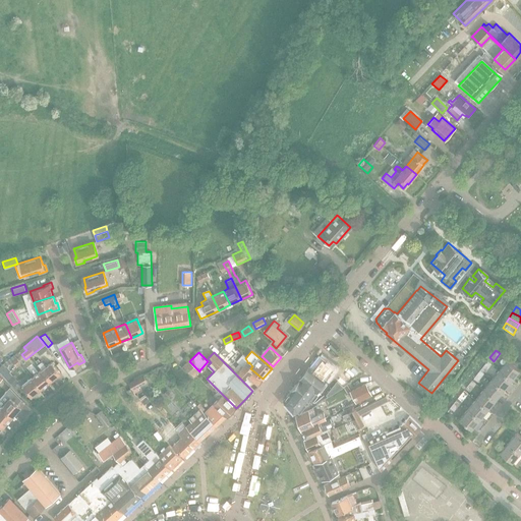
[(252,366),(249,362),(249,363),(247,362),(247,361),(245,358),(242,354),(236,361),(242,366),(236,372),(254,389),(263,379),(250,368),(252,366)]
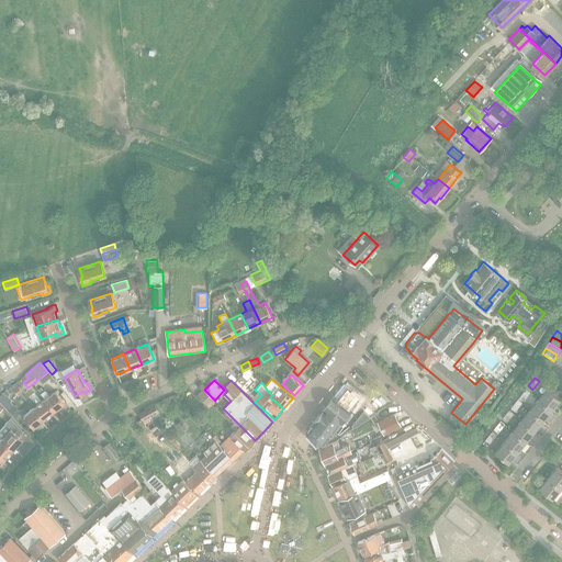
[(204,390),(202,388),(197,394),(210,406),(215,401),(204,390)]
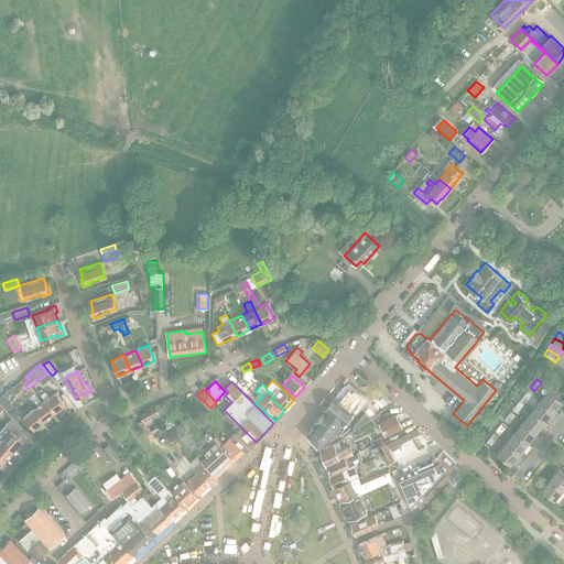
[(540,400),(553,411),(562,400),(549,389),(540,400)]
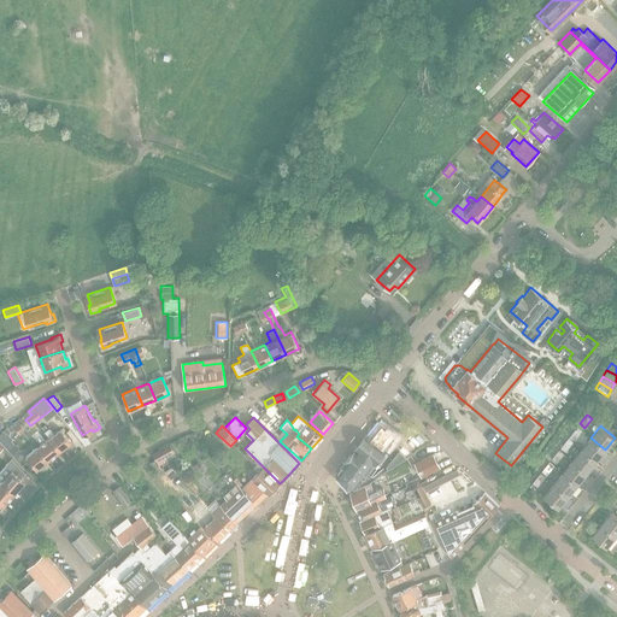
[(570,435),(575,440),(582,430),(577,427),(570,435)]
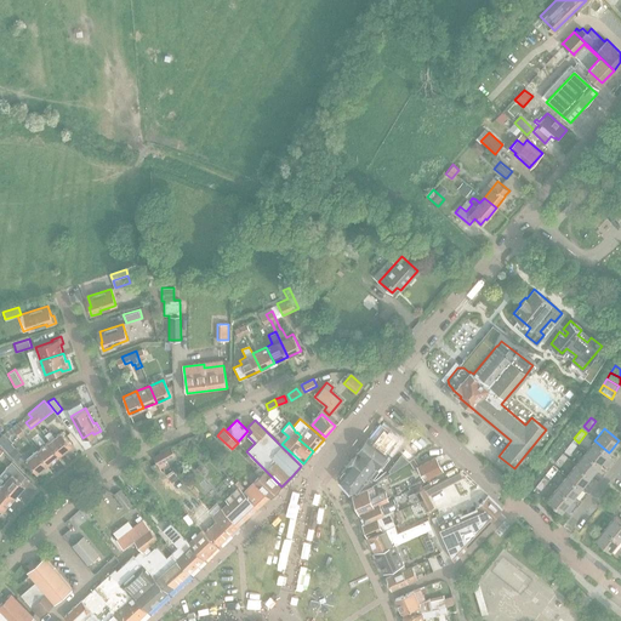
[(49,440),(61,455),(72,445),(61,431),(49,440)]
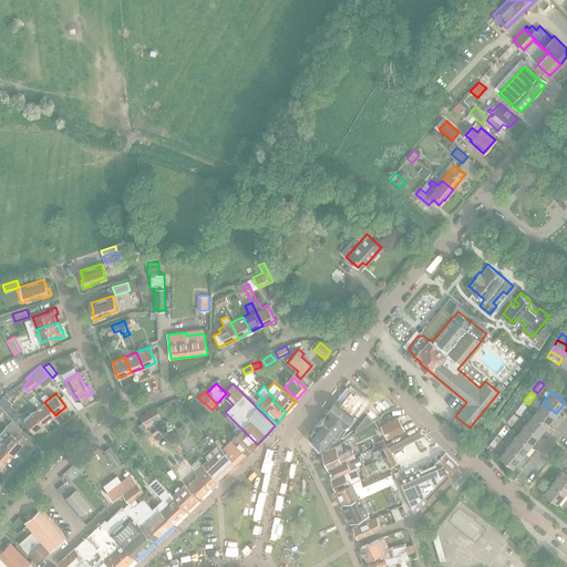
[(354,415),(339,401),(308,435),(321,449),(339,444),(333,439),(354,415)]
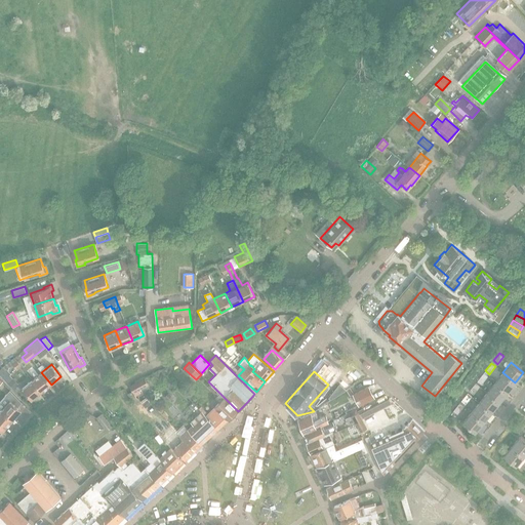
[(41,392),(51,385),(41,372),(32,379),(41,392)]
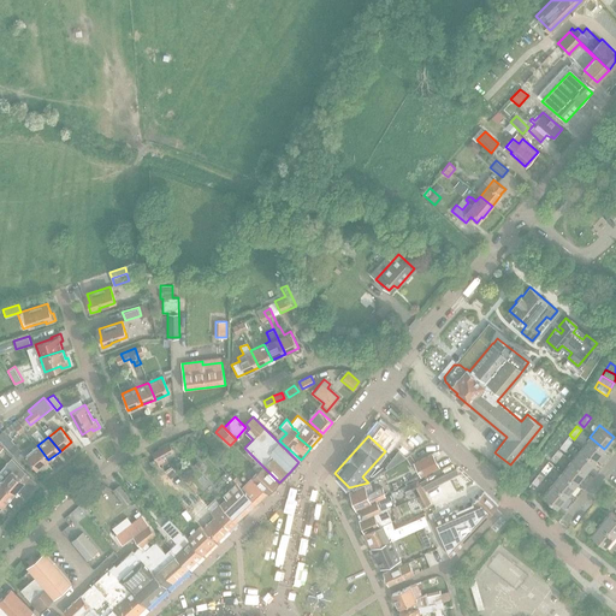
[(560,446),(564,450),(572,442),(567,437),(560,446)]
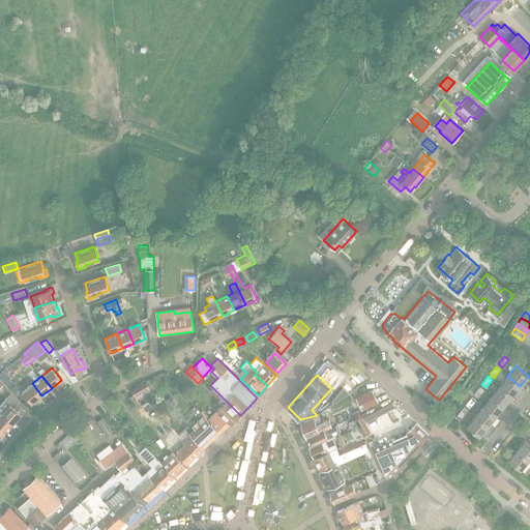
[(511,396),(520,386),(507,376),(499,386),(511,396)]
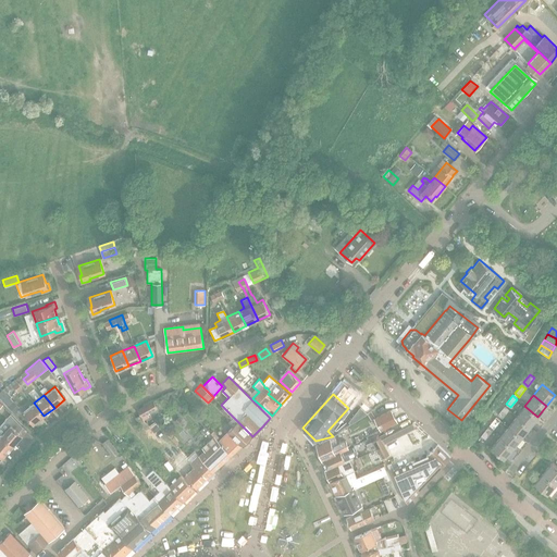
[(140,415),(144,420),(148,417),(147,413),(157,407),(153,399),(137,408),(140,415)]
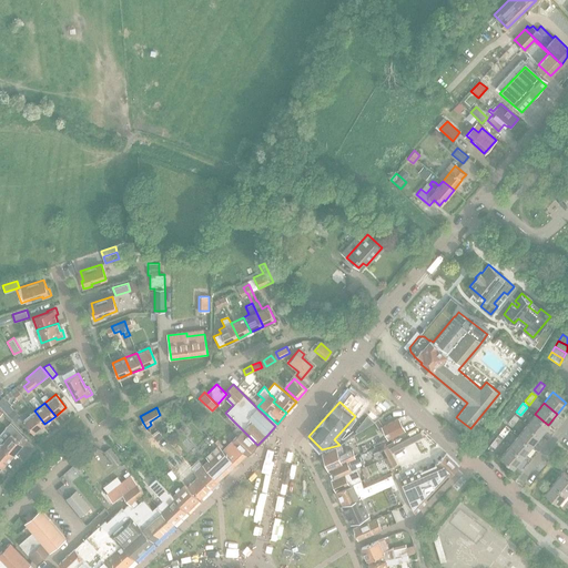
[(33,433),(44,424),(34,411),(23,419),(33,433)]
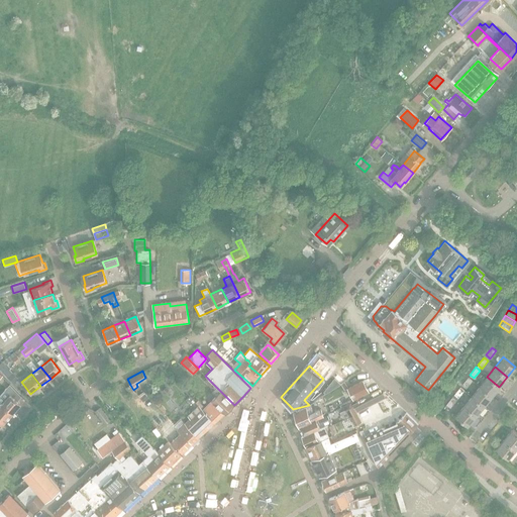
[(461,385),(466,388),(472,380),(468,377),(461,385)]
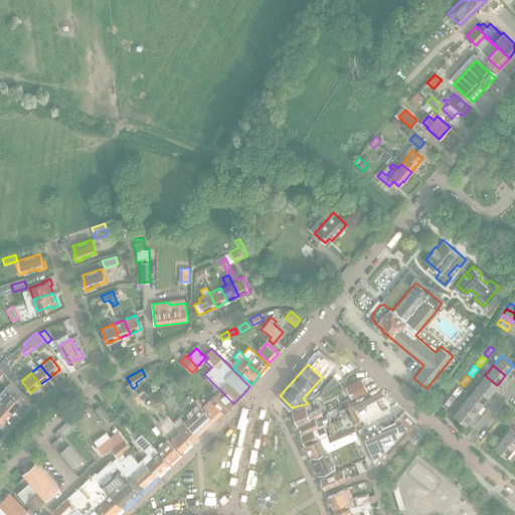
[(489,394),(497,385),(485,375),(477,385),(489,394)]
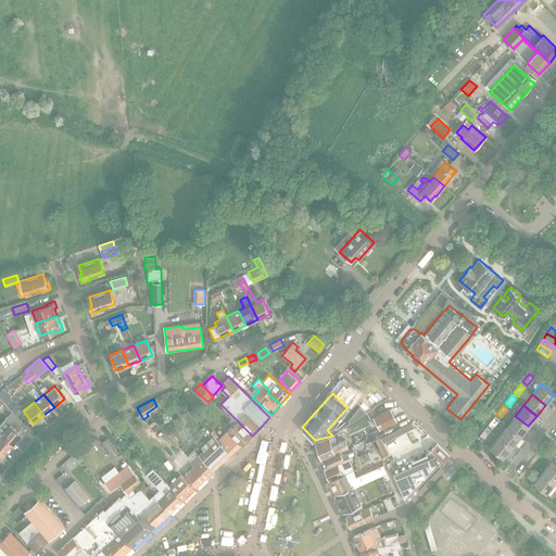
[(242,445),(252,436),(223,406),(219,408),(227,416),(228,416),(230,417),(228,419),(234,424),(227,431),(240,444),(242,445)]
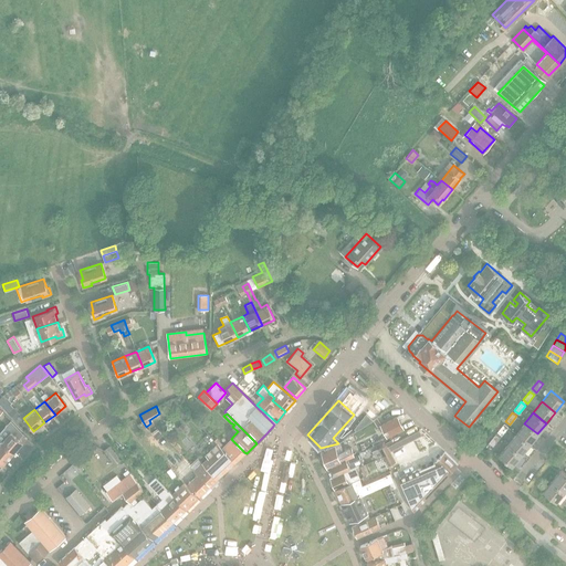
[(380,425),(386,437),(402,428),(397,416),(380,425)]
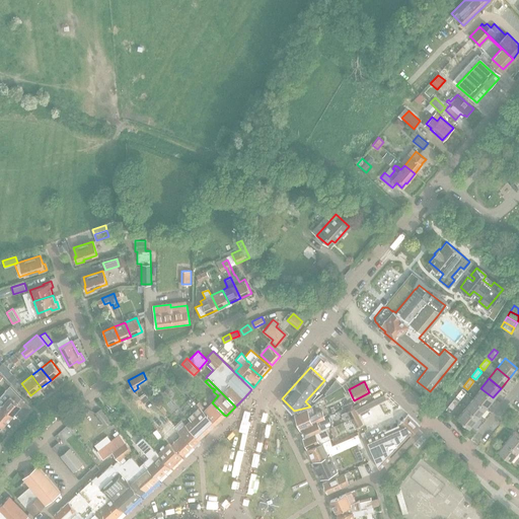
[(327,398),(340,388),(335,384),(325,396),(327,398)]
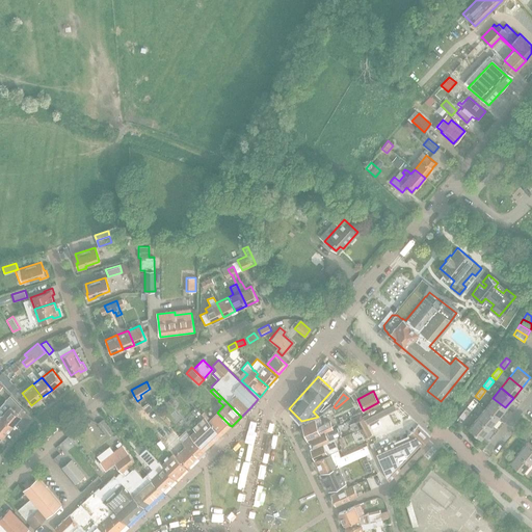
[(141,409),(137,401),(134,396),(129,399),(136,413),(141,409)]
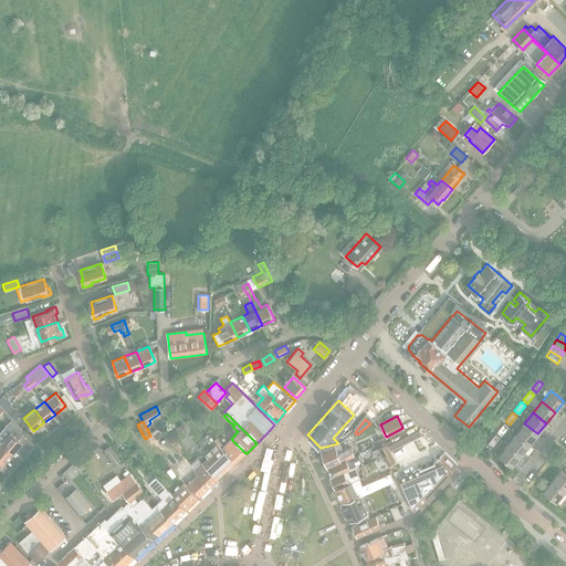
[(496,431),(501,436),(509,427),(503,423),(496,431)]
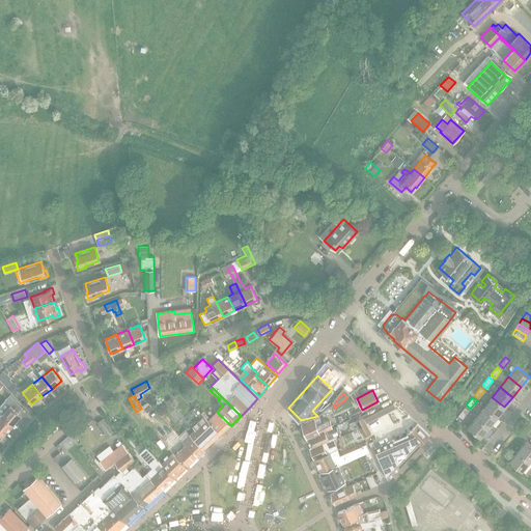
[(496,417),(504,407),(492,397),(484,407),(496,417)]
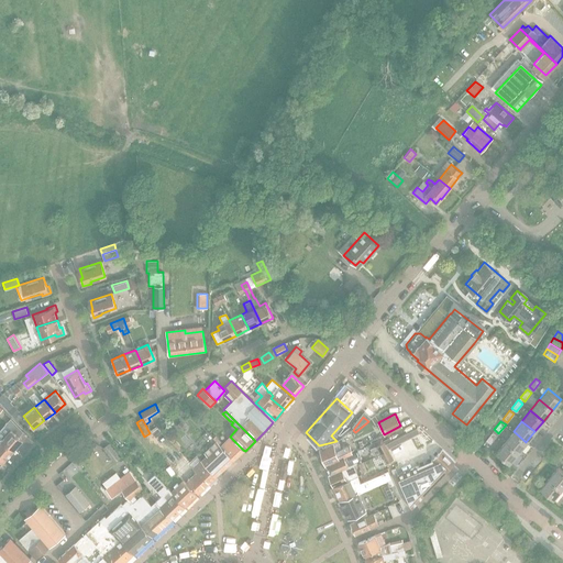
[(0,438),(1,439),(14,450),(23,440),(11,429),(6,434),(0,429),(0,438)]
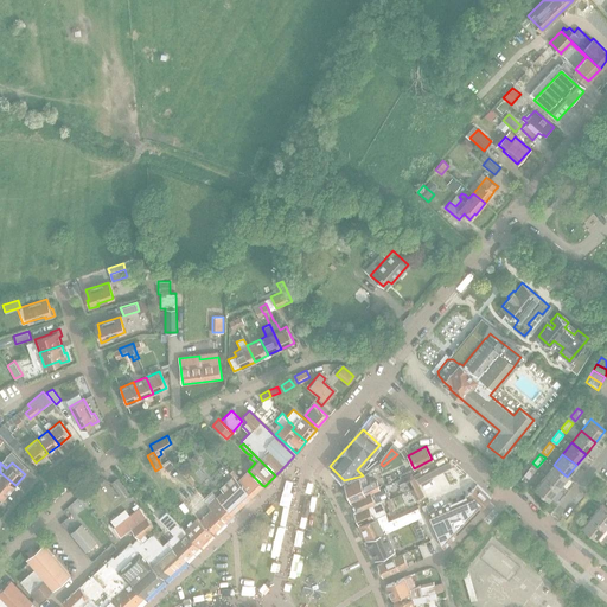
[(524,474),(529,478),(536,470),(531,465),(524,474)]
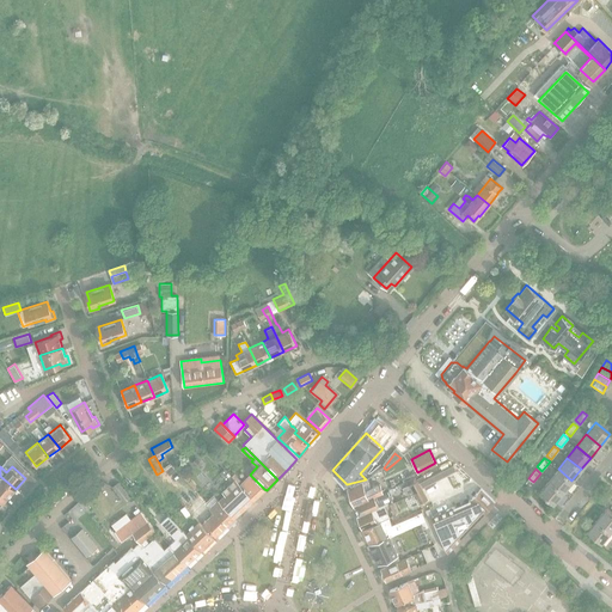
[(563,491),(571,481),(558,469),(549,481),(563,491)]
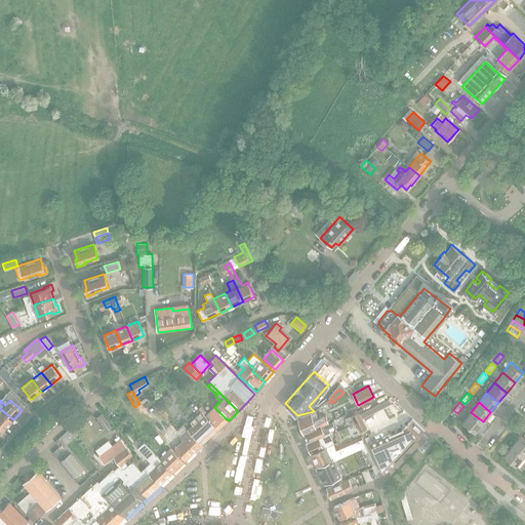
[(217,429),(227,419),(214,407),(206,416),(217,429)]
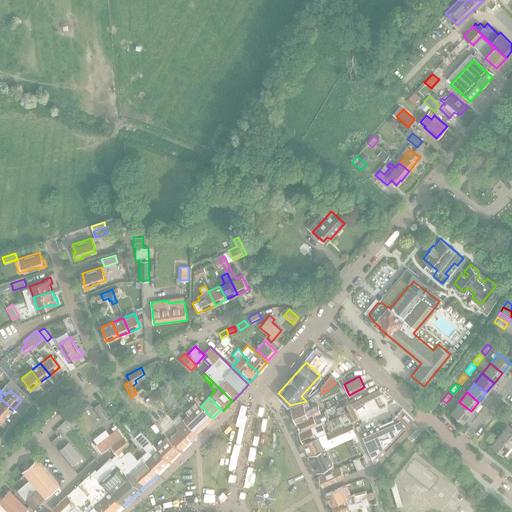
[(352,409),(357,418),(367,413),(359,398),(349,404),(352,409)]
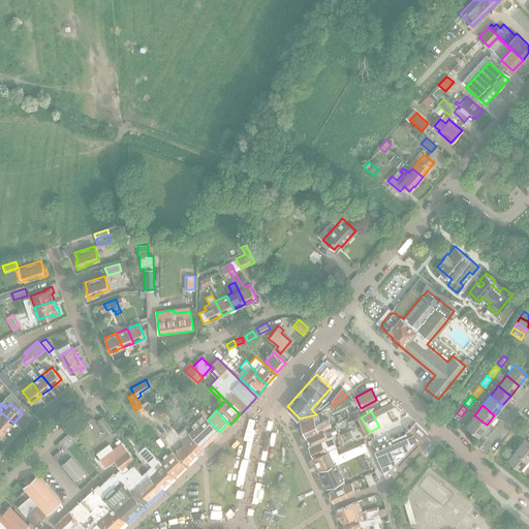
[(0,428),(5,432),(13,423),(1,412),(0,413),(0,428)]
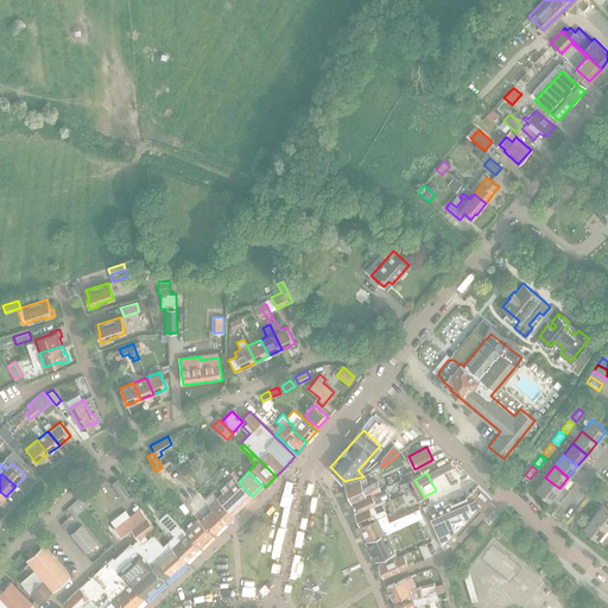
[(352,502),(379,489),(377,482),(367,486),(365,477),(344,485),(352,502)]
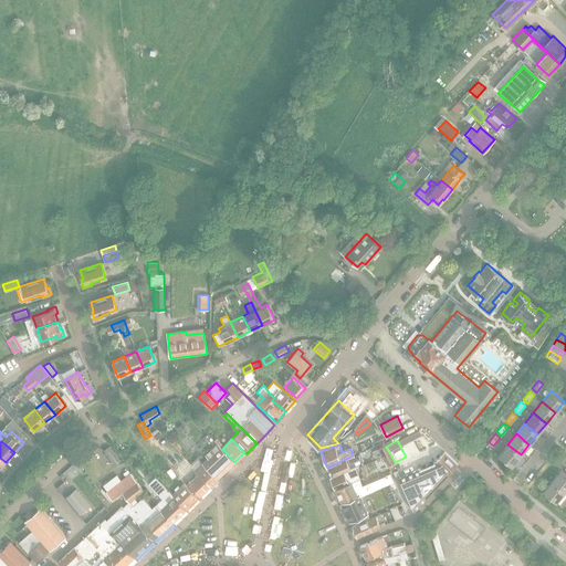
[(389,452),(386,447),(386,444),(378,449),(383,456),(389,452)]
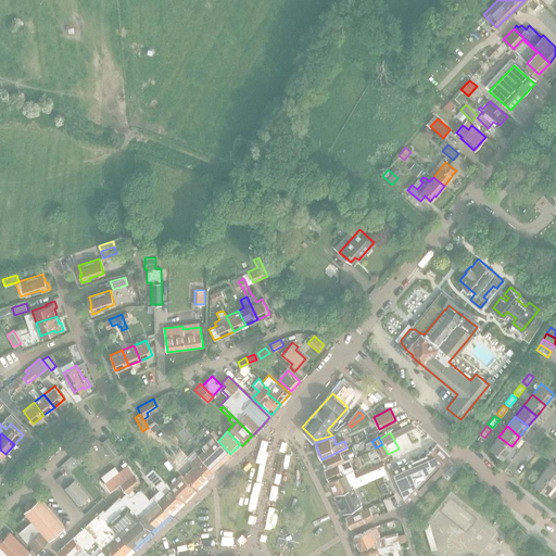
[(503,457),(512,446),(498,437),(490,447),(503,457)]
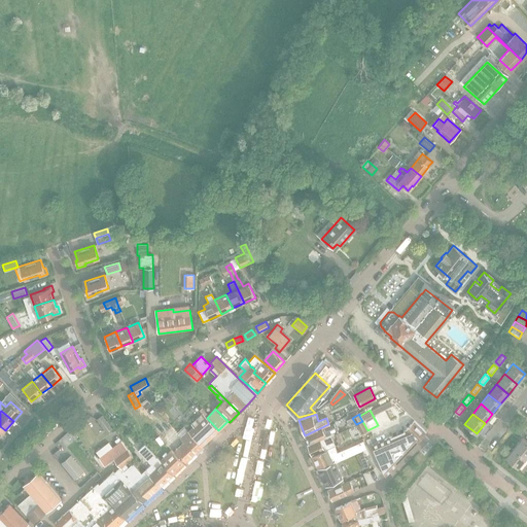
[(96,419),(106,432),(112,428),(102,415),(96,419)]
